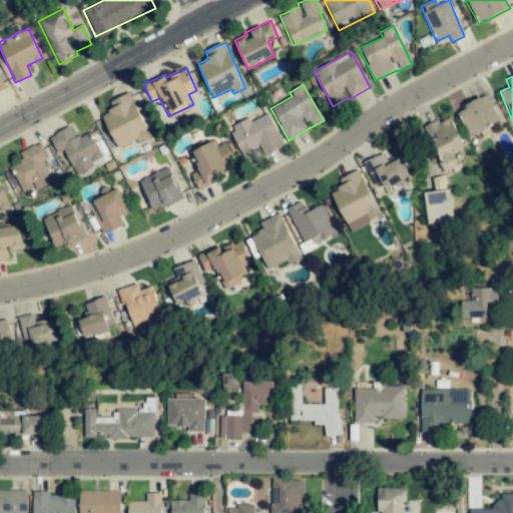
[(108,102),(112,111),(101,116),(117,149),(135,140),(137,144),(151,138),(129,92),(108,102)]
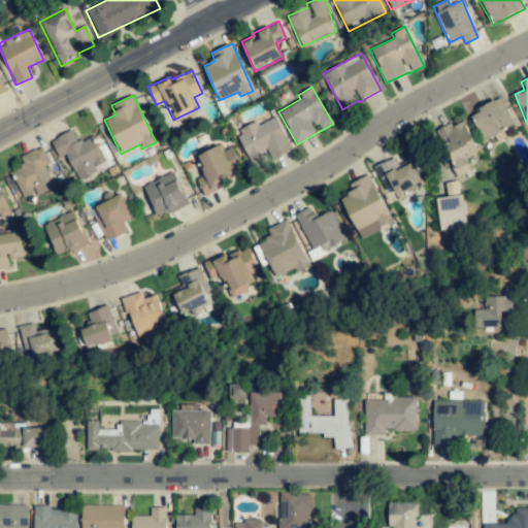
[(482,140),(514,125),(500,97),(477,107),(480,111),(470,116),(482,140)]
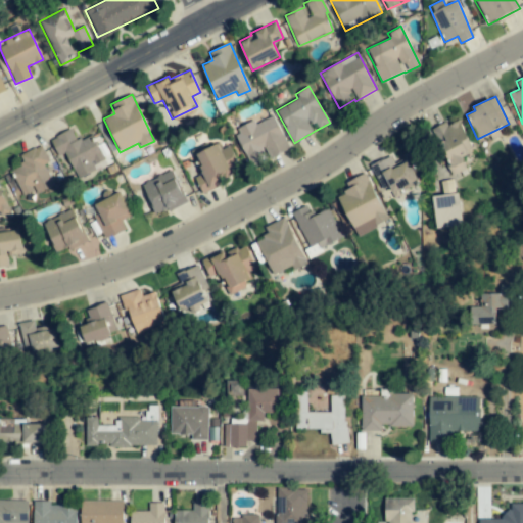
[(255,125),(253,121),(233,130),(249,163),(269,154),(271,157),(289,148),(274,115),(255,125)]
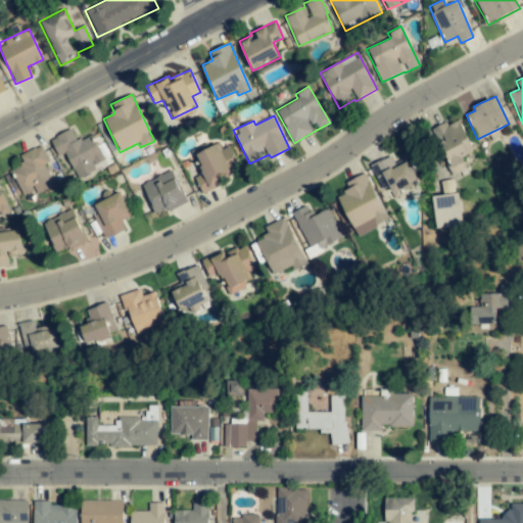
[(453,177),(467,171),(461,156),(473,151),(460,120),(447,125),(446,123),(432,128),(453,177)]
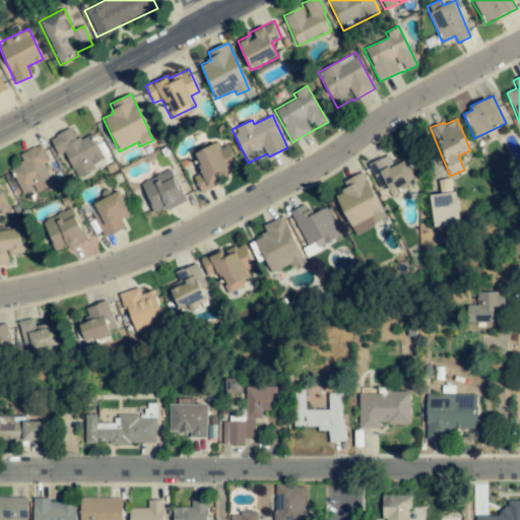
[(106,166),(92,133),(75,140),(71,129),(50,137),(58,155),(66,152),(76,178),(106,166)]
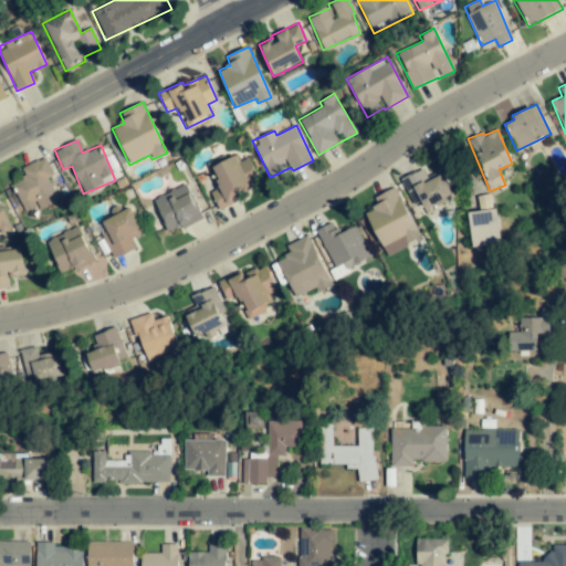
[(207,163),(218,188),(210,192),(219,210),(242,199),(240,195),(253,188),(252,185),(260,181),(249,157),(239,163),(236,156),(227,159),(224,155),(207,163)]
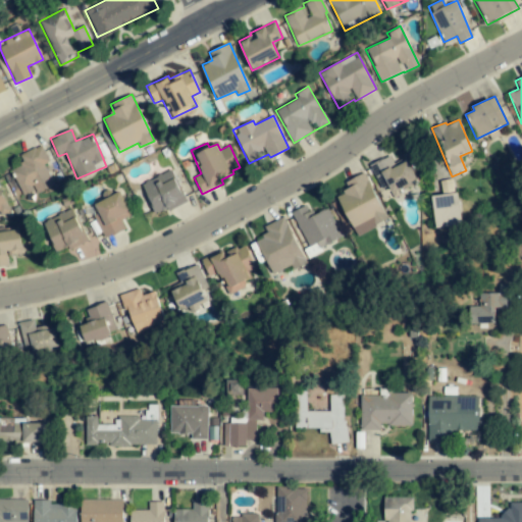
[(19,155),(23,164),(10,170),(22,196),(35,190),(37,194),(54,186),(44,164),(49,162),(41,145),(19,155)]
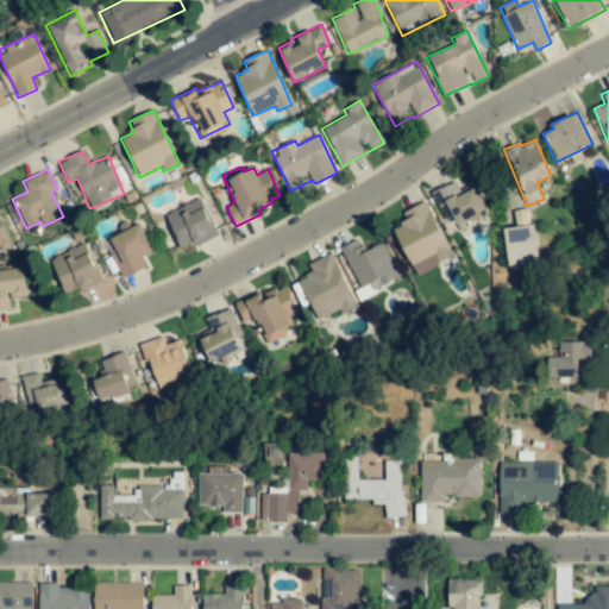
[(473,184),(459,190),(454,182),(431,193),(444,220),(453,215),(458,226),(487,213),(473,184)]
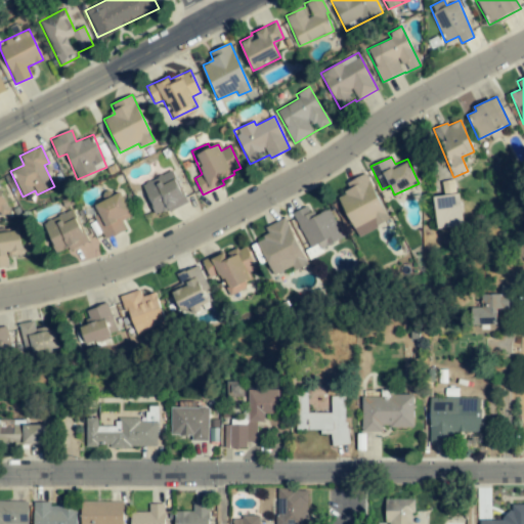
[(185,204),(173,172),(142,182),(155,215),(185,204)]
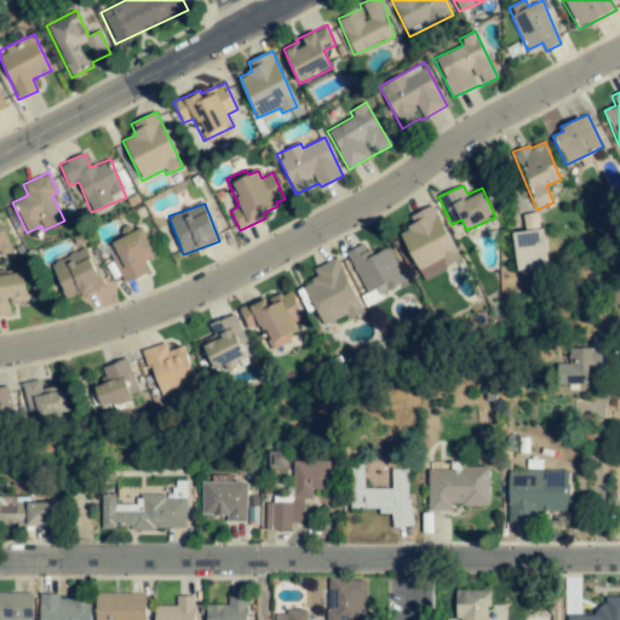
[(420,280),(459,263),(434,205),(409,216),(414,225),(400,231),(420,280)]
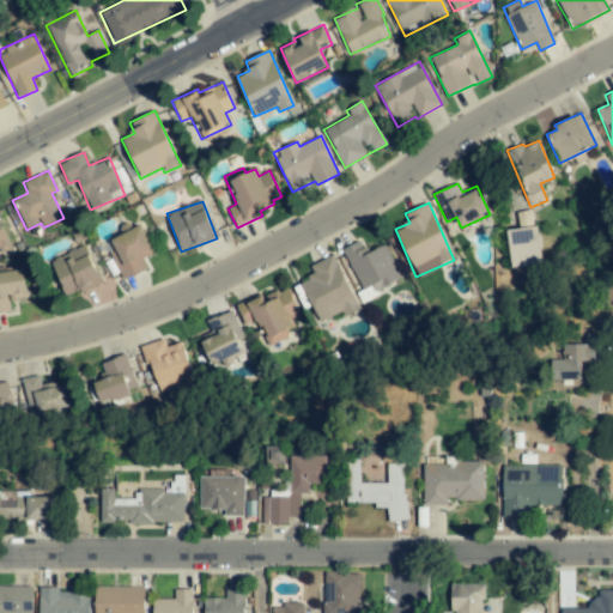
[(0,253),(0,254),(12,248),(0,223),(0,253)]
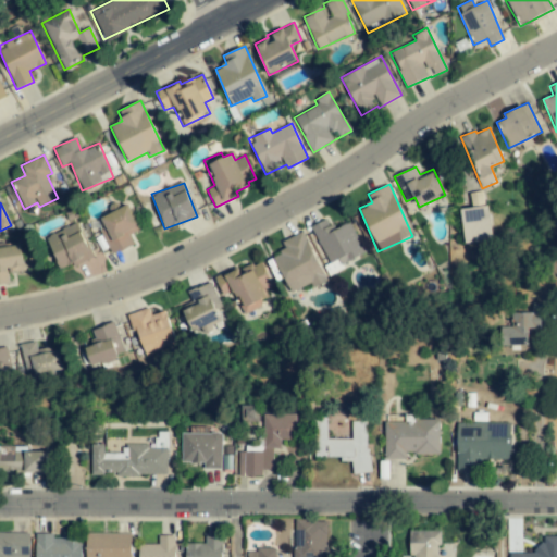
[(111,255),(134,245),(130,235),(140,231),(130,203),(99,217),(104,227),(100,230),(111,255)]
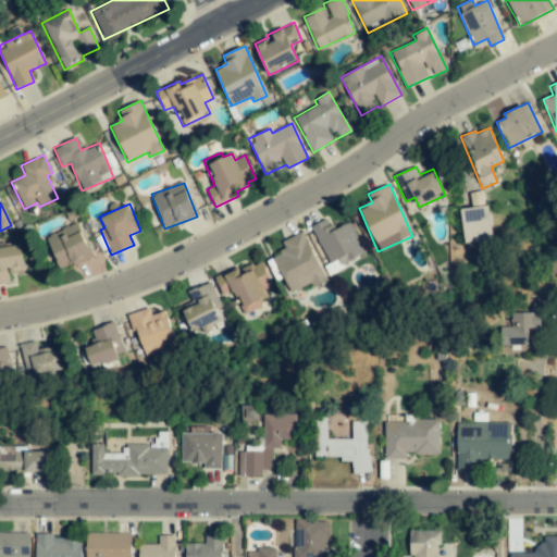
[(465,243),(492,240),(489,207),(461,209),(465,243)]
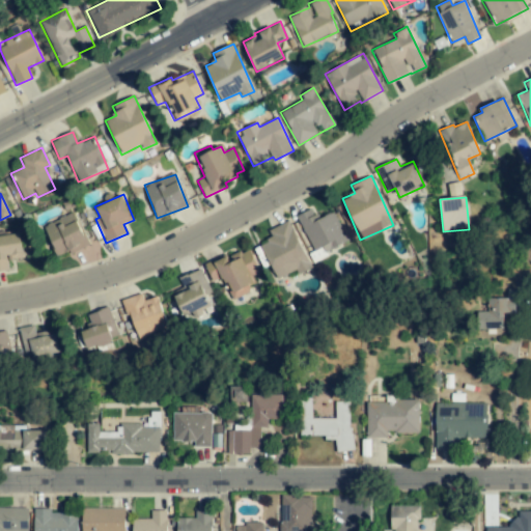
[(297,216),(315,258),(347,243),(334,212),(317,219),(312,208),(297,216)]
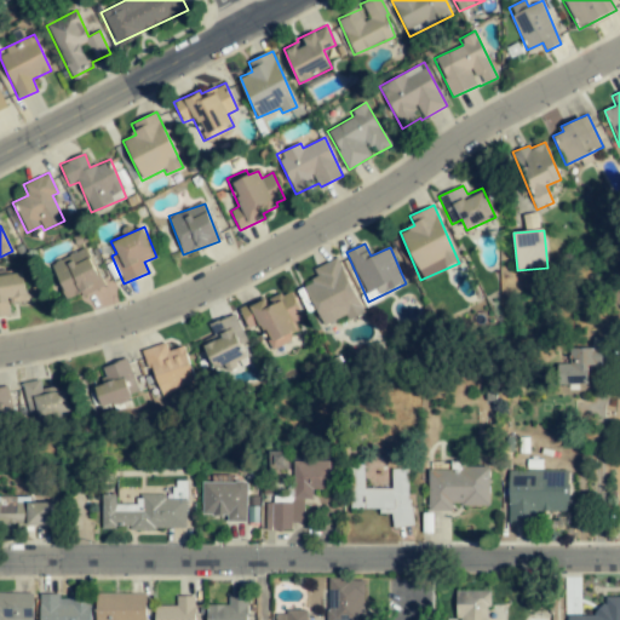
[(68,302),(103,285),(86,247),(51,264),(68,302)]
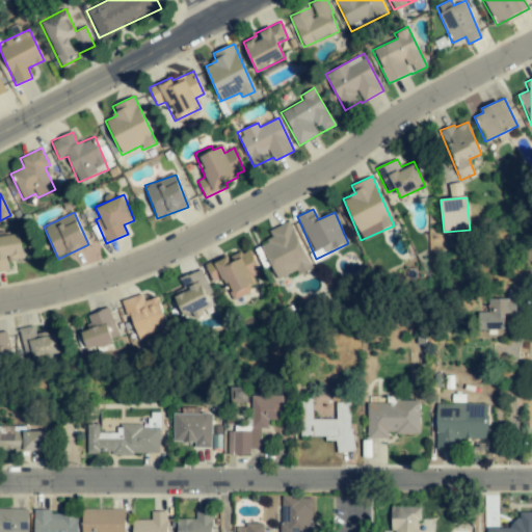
[(312,268),(289,220),(268,231),(272,239),(260,244),(276,278),(296,269),(298,275),(312,268)]
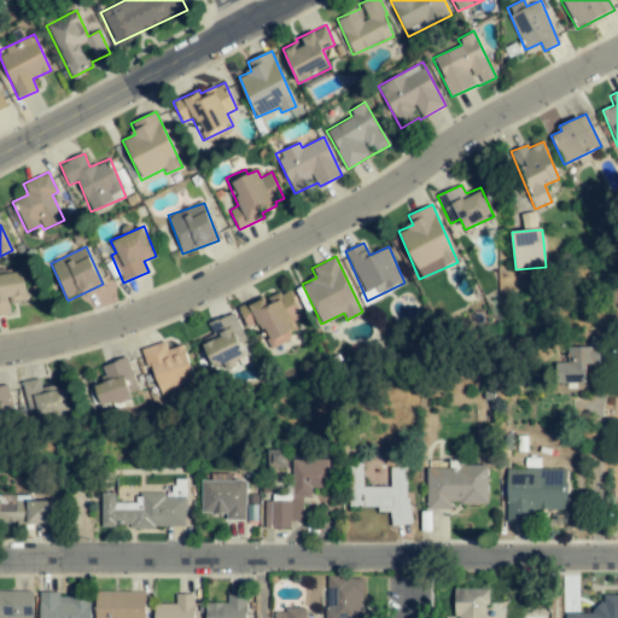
[(9,302),(27,299),(23,272),(0,274),(0,315),(10,315),(9,302)]
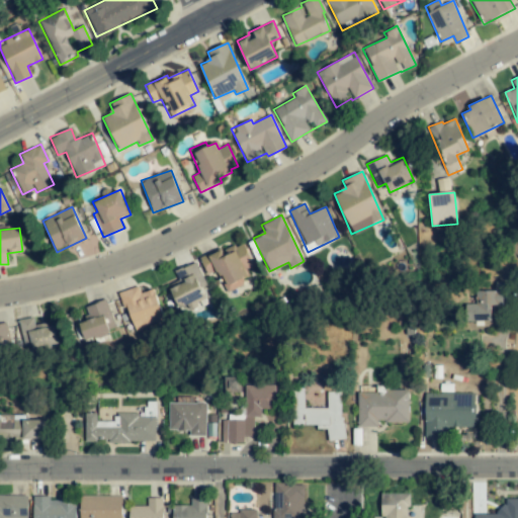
[(254,265),(242,240),(200,260),(207,275),(216,271),(227,292),(244,284),(242,279),(249,276),(246,269),(254,265)]
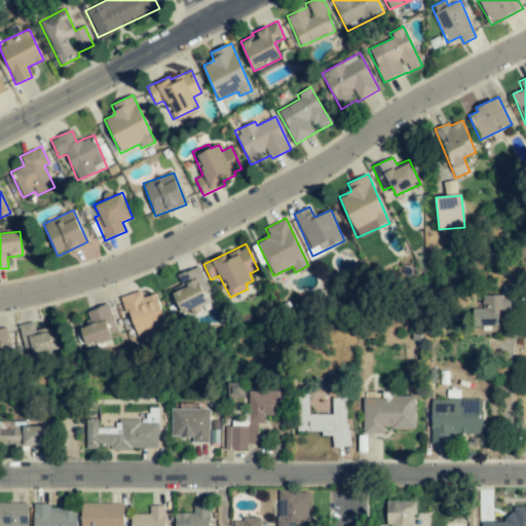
[(198,279),(202,277),(198,267),(180,275),(183,284),(170,290),(181,313),(208,301),(198,279)]
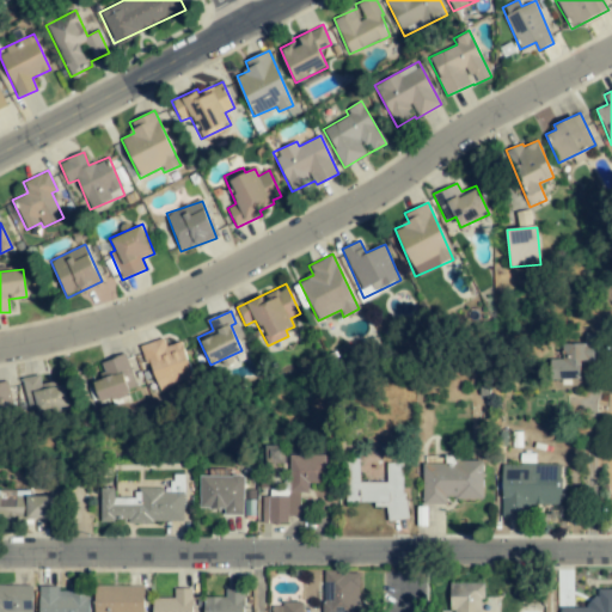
[(562,343),(562,360),(552,360),(552,378),(580,379),(580,361),(594,361),(594,350),(598,350),(599,334),(586,334),(585,344),(562,343)]
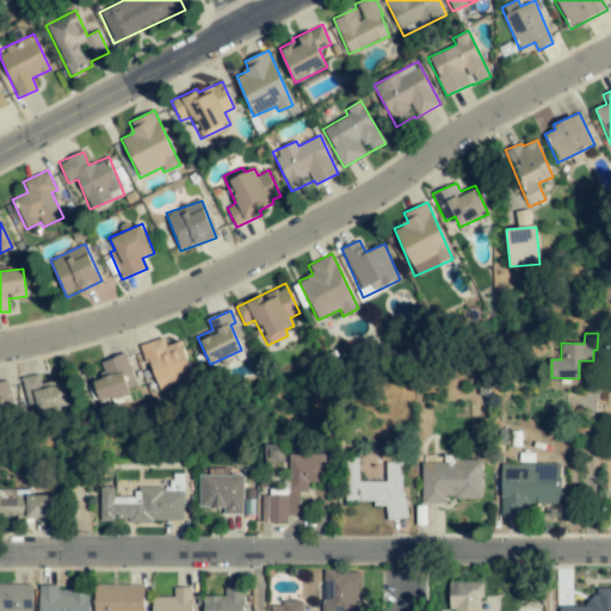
[(192,378),(180,341),(166,346),(162,338),(142,344),(156,389),(192,378)]
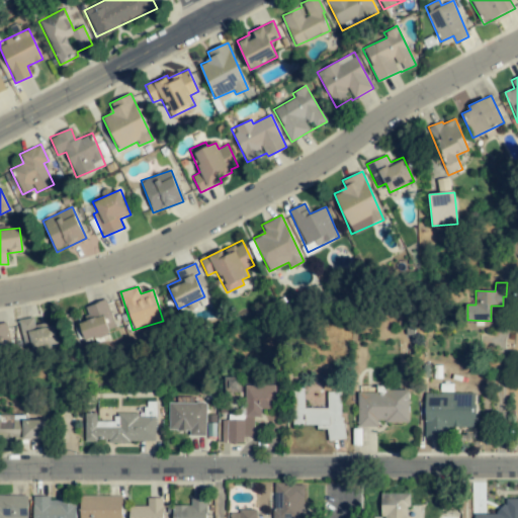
[(84,305),(86,321),(80,322),(82,338),(114,333),(109,300),(84,305)]
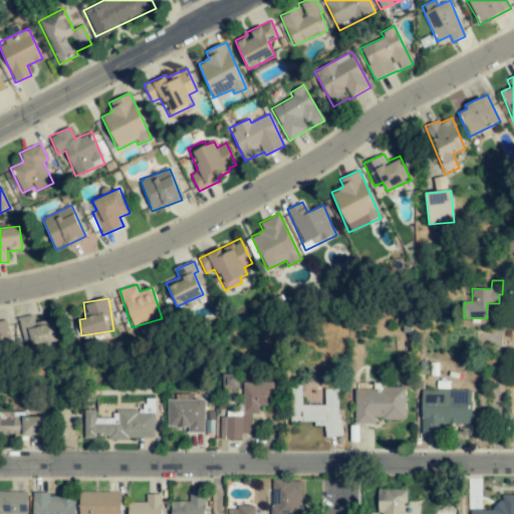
[(56,341),(53,321),(34,324),(32,315),(17,317),(22,346),(56,341)]
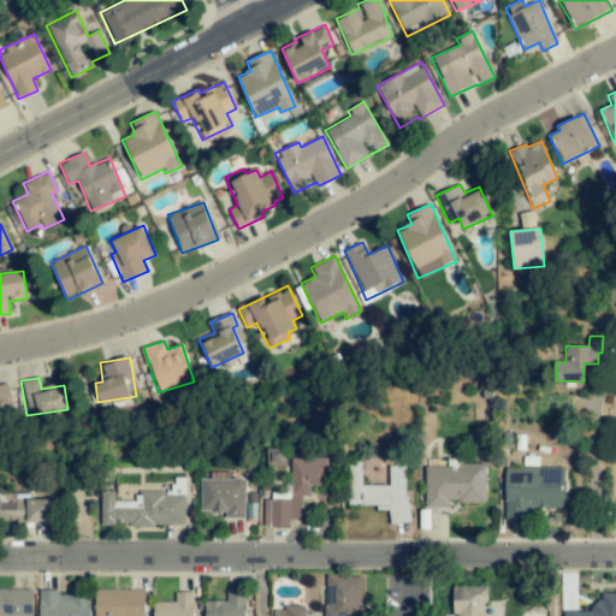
[(0,419),(13,418),(9,385),(0,385),(0,419)]
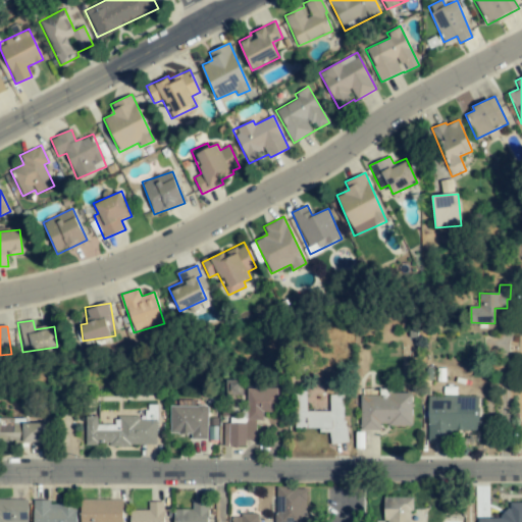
[(277,388),(247,388),(247,423),(223,423),(223,446),(245,446),(245,440),(255,440),(255,420),(263,420),(263,411),(277,411),(277,388)]
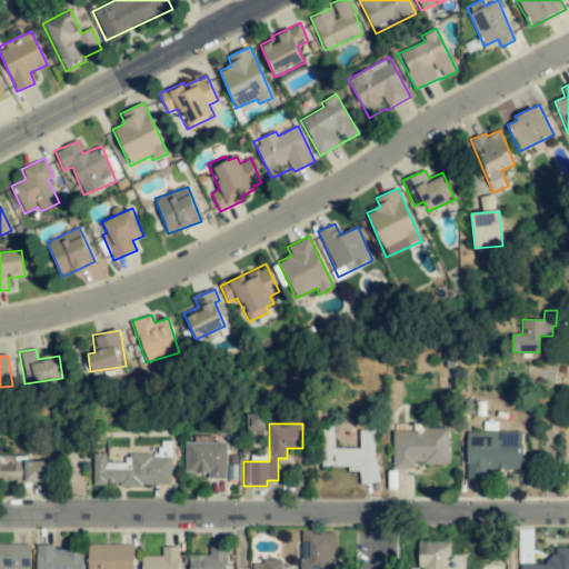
[(335,448),(335,426),(321,426),(320,467),(348,467),(348,471),(360,471),(359,483),(376,483),(377,430),(360,430),(359,448),(335,448)]
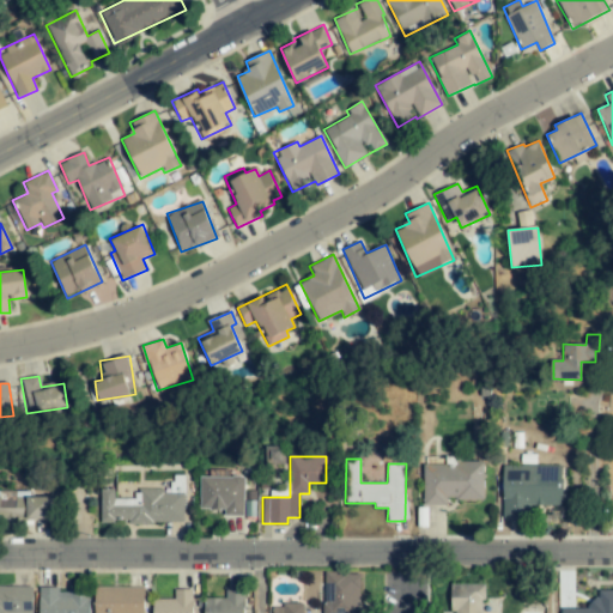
[(423,505),(447,505),(447,499),(484,499),(484,461),(447,460),(447,465),(424,463),(423,505)]
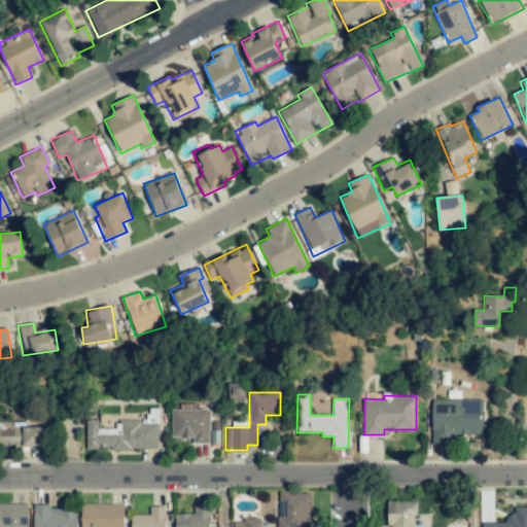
[(483,399),(432,400),(432,445),(455,445),(455,434),(484,434),(483,399)]
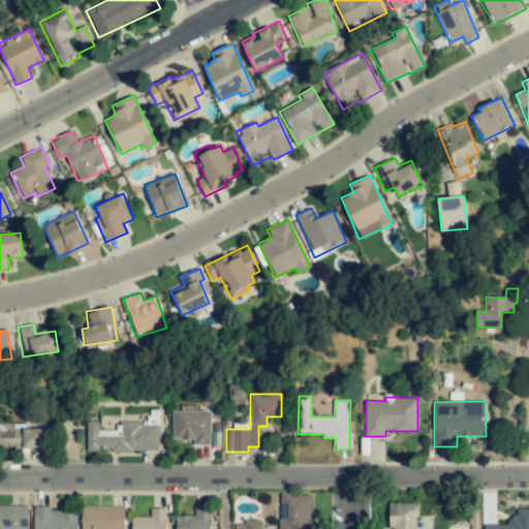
[(173,411),(172,439),(193,440),(193,445),(211,445),(211,411),(173,411)]
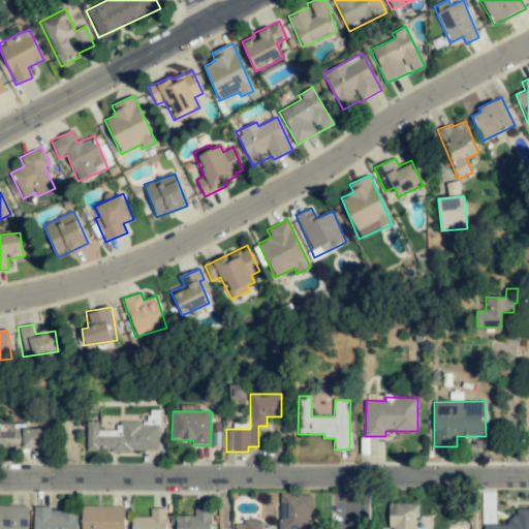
[(158,450),(158,425),(142,425),(142,422),(118,422),(118,430),(98,430),(98,422),(87,422),(87,450),(110,450),(110,452),(158,450)]
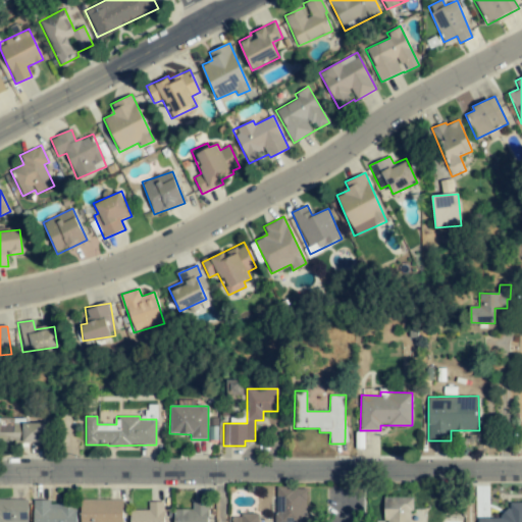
[(43,423),(25,423),(25,418),(0,418),(0,441),(43,441),(43,423)]
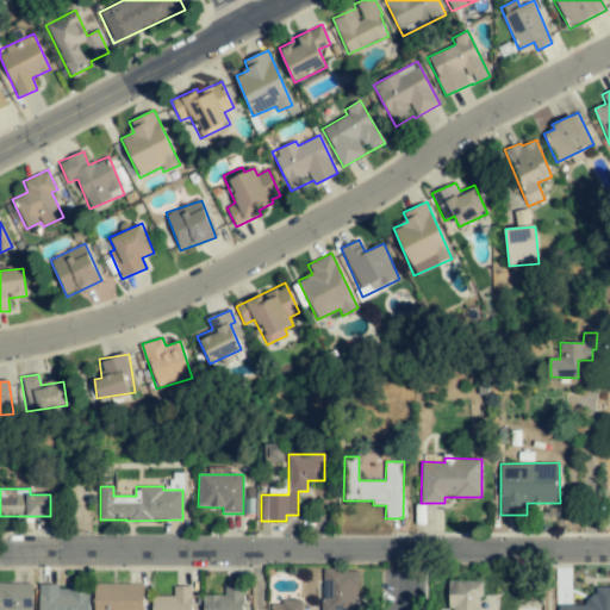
[(358,609),(360,571),(323,570),(323,579),(321,579),(319,609),(358,609)]
